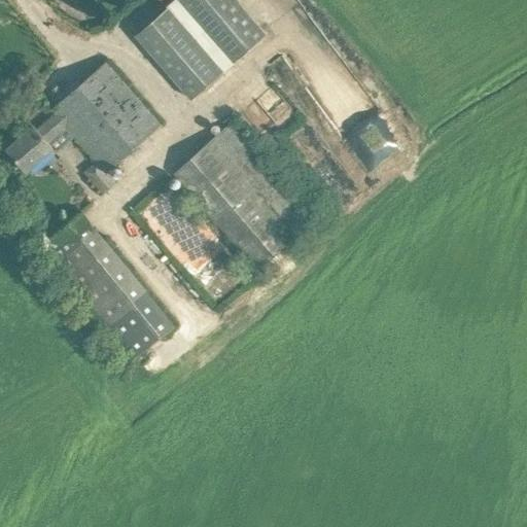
[(175,0),(135,35),(191,99),(267,33),(238,0),(175,0)]
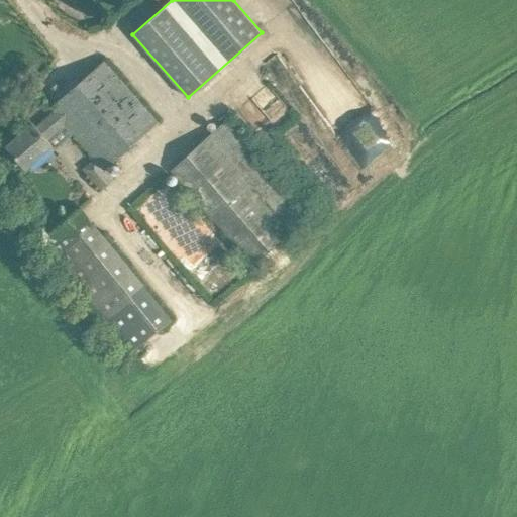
[(26,168),(53,145),(47,139),(66,123),(95,157),(82,169),(101,191),(115,178),(106,167),(159,121),(105,61),(52,107),(55,110),(36,126),(33,123),(7,145),(26,168)]
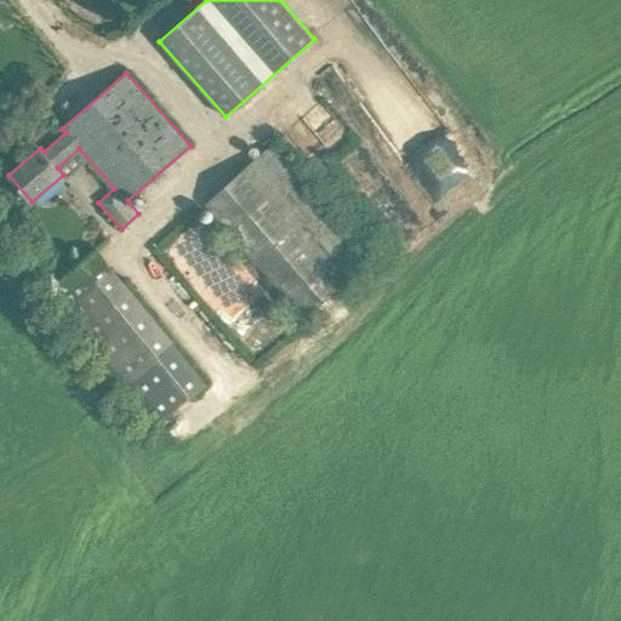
[(348,74),(273,142),(375,256),(448,189),(348,74)]
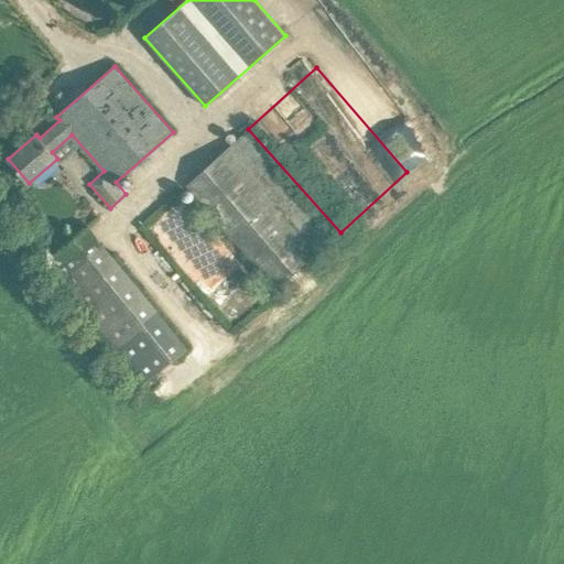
[(185,186),(277,289),(340,232),(248,129),(185,186)]
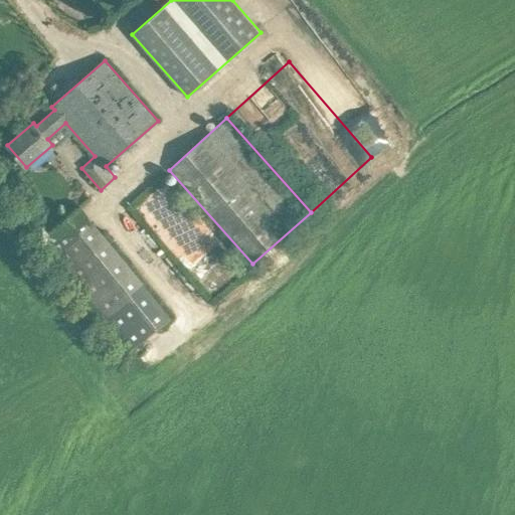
[(41,238),(132,349),(171,317),(80,206),(41,238)]
